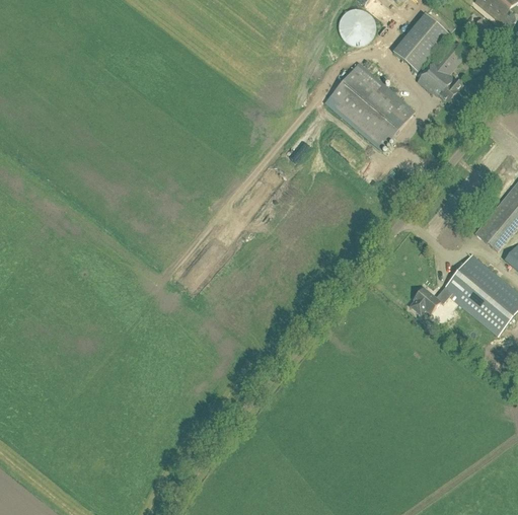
[(495,23),(497,21),(472,0),(464,0),(459,6),(476,20),(481,15),(499,31),(502,29),(495,23)]
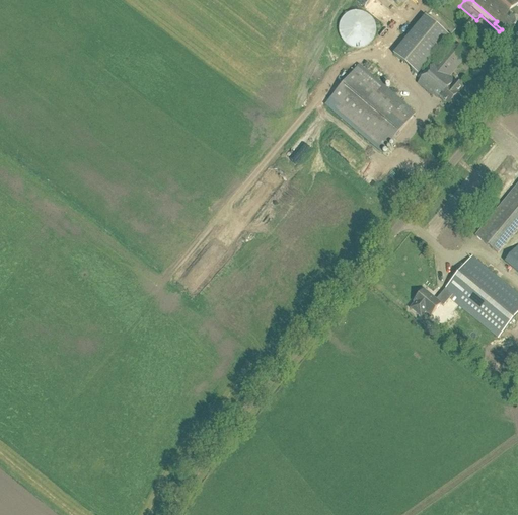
[(517,6),(516,5),(517,2),(517,0),(476,0),(475,1),(504,24),(506,22),(507,22),(512,27),(517,20),(517,6)]
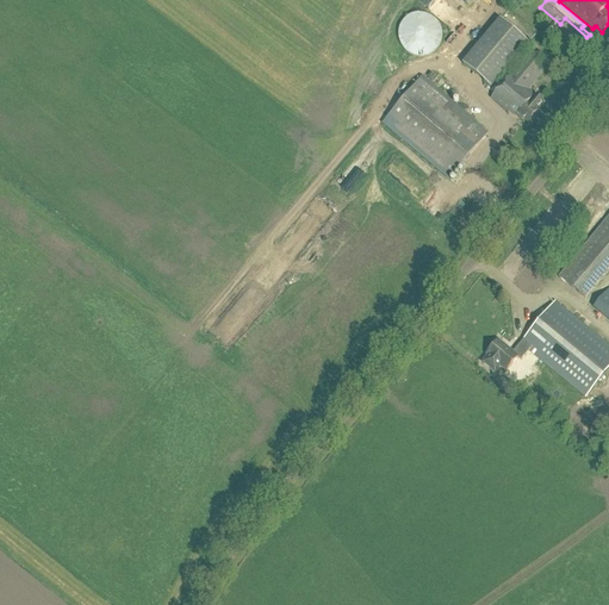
[(439,42),(441,32),(440,23),(434,14),(424,11),(415,10),(406,14),(399,22),(397,31),(399,41),(405,48),(414,52),(423,54),(433,49),(439,42)]
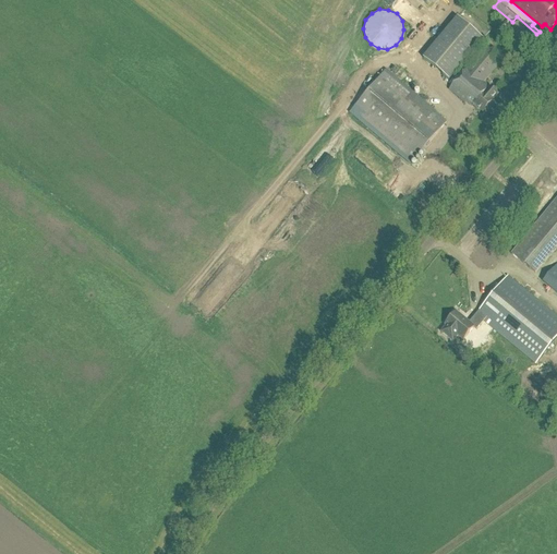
[(422,55),(449,77),(482,37),(456,14),(422,55)]
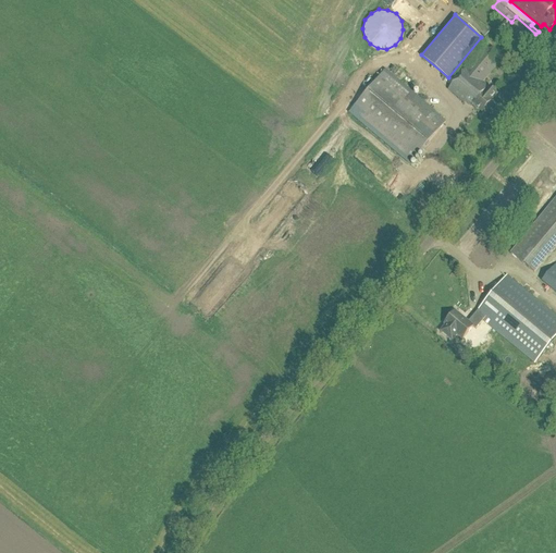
[(508,27),(522,38),(529,31),(515,19),(508,27)]
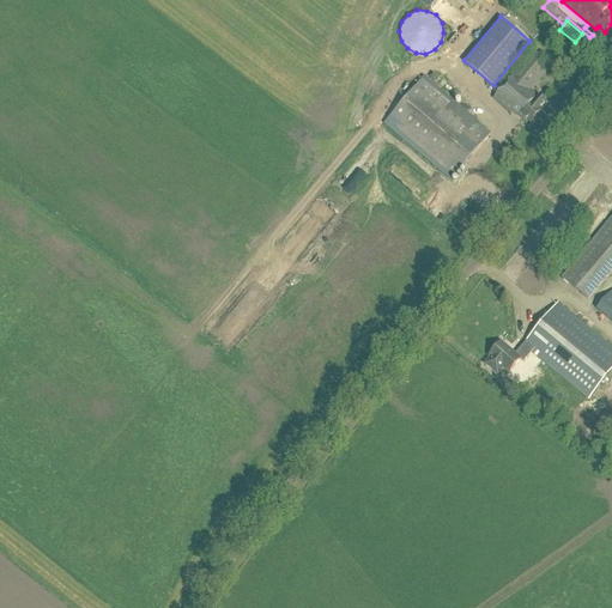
[(557,36),(546,28),(540,35),(551,43),(557,36)]
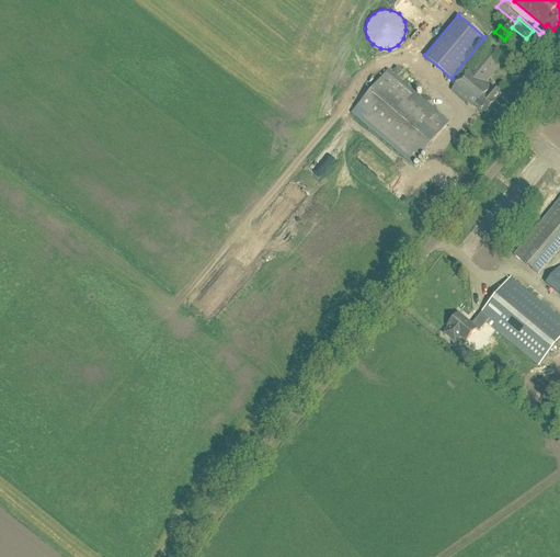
[(483,110),(499,91),(486,80),(504,57),(488,43),(450,87),(467,101),(470,98),(483,110)]
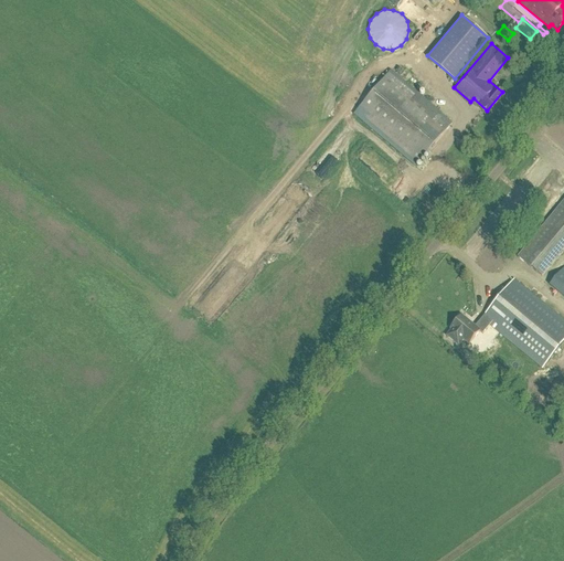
[(451,119),(446,114),(392,67),(355,110),(415,162),(451,119)]
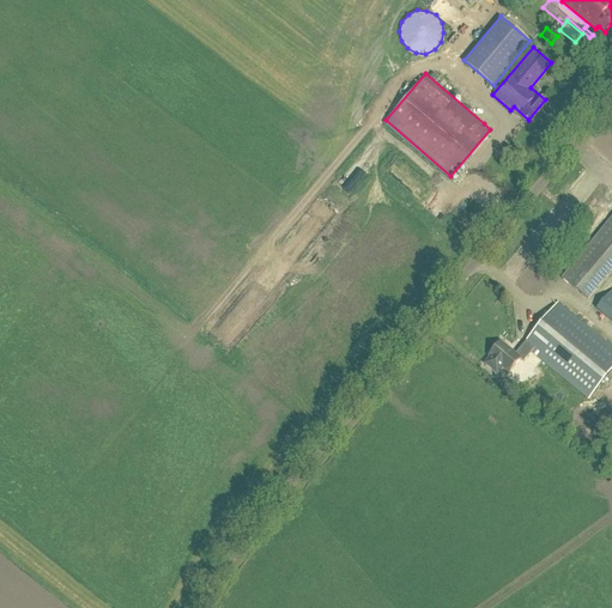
[(313,202),(321,196),(317,190),(308,195),(313,202)]
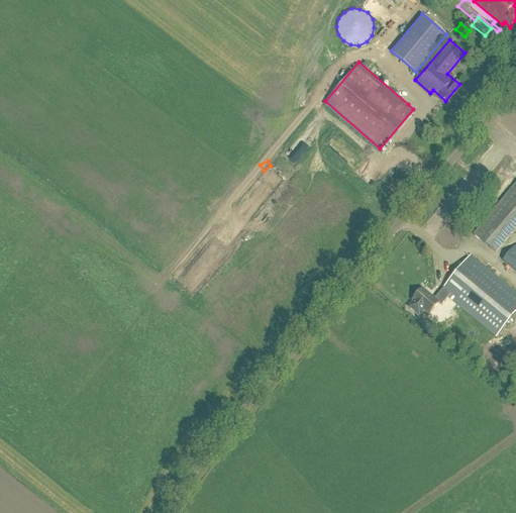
[(515,224),(515,220),(513,217),(515,213),(515,181),(474,232),(495,250),(515,224)]
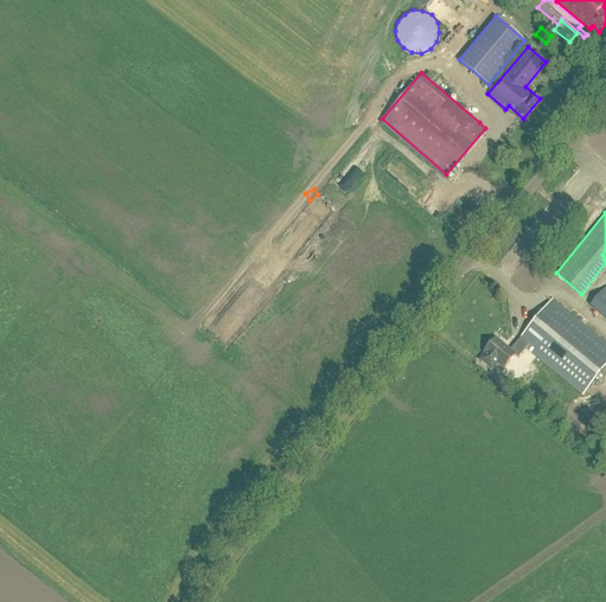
[(116,256),(127,249),(122,242),(112,249),(116,256)]
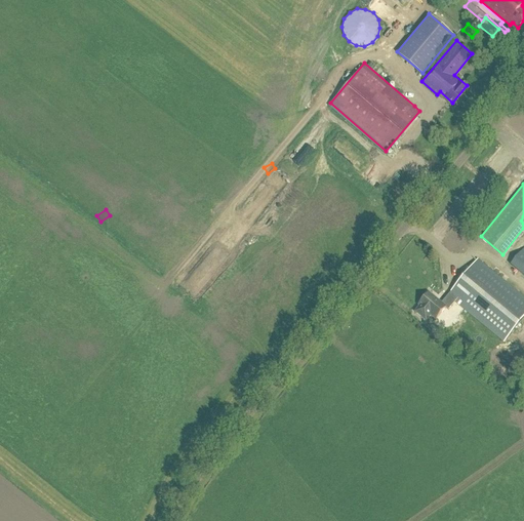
[(428,244),(433,244),(433,233),(418,234),(419,251),(428,250),(428,244)]
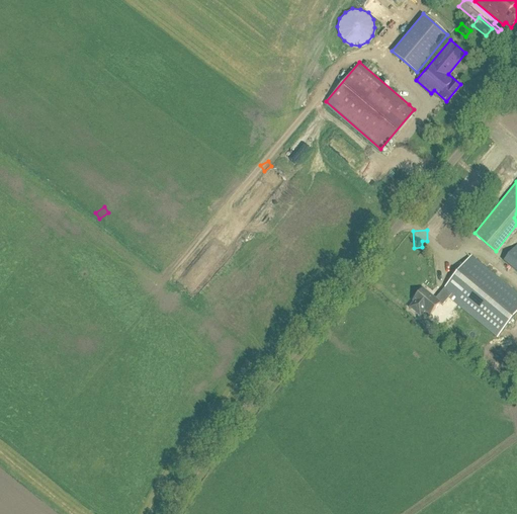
[(516,242),(503,258),(512,266),(516,270),(516,242)]
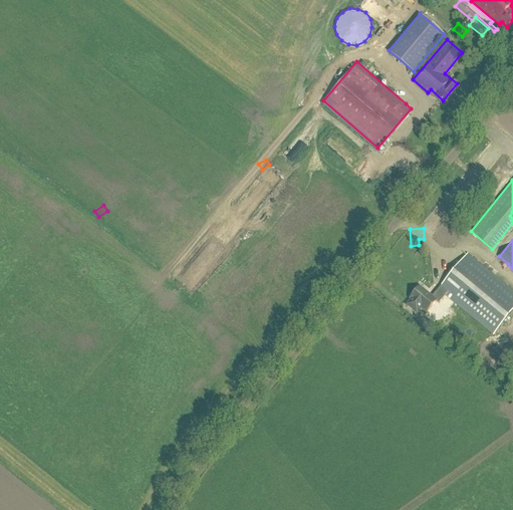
[(462,253),(465,246),(459,243),(455,250),(462,253)]
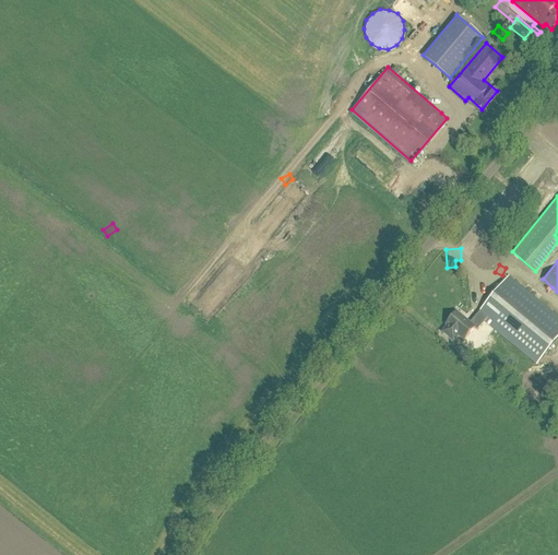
[(557,334),(557,315),(538,298),(508,273),(470,320),(456,309),(444,323),(446,323),(441,330),(450,337),(455,337),(458,333),(463,338),(474,325),(477,327),(484,319),(485,319),(536,362),(557,334)]
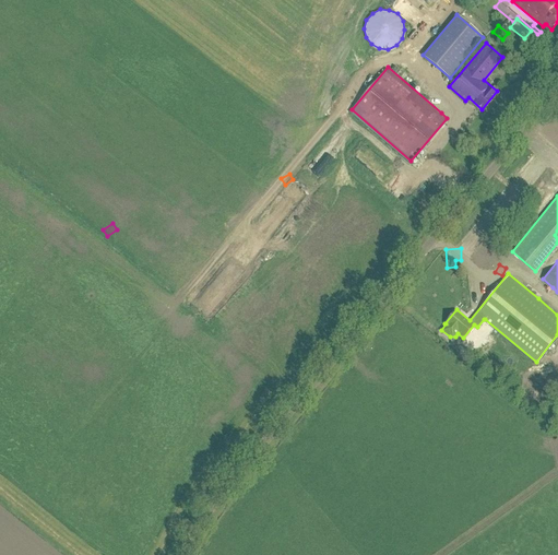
[(454,306),(456,295),(448,294),(447,305),(454,306)]
